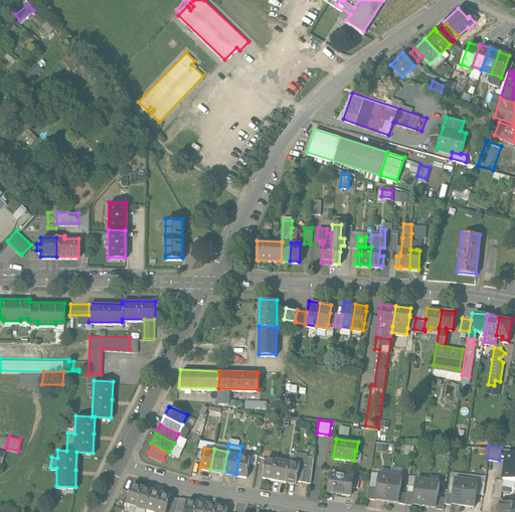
[(293,461),(290,461),(286,480),(296,482),(297,479),(303,480),(306,464),(307,455),(294,453),(293,461)]
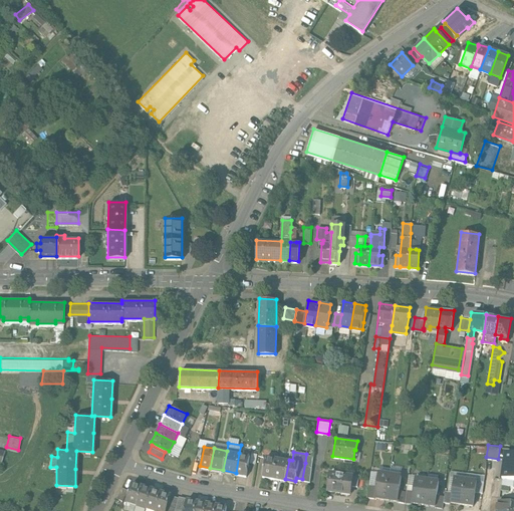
[(503,465),(513,466),(513,453),(505,452),(503,465)]
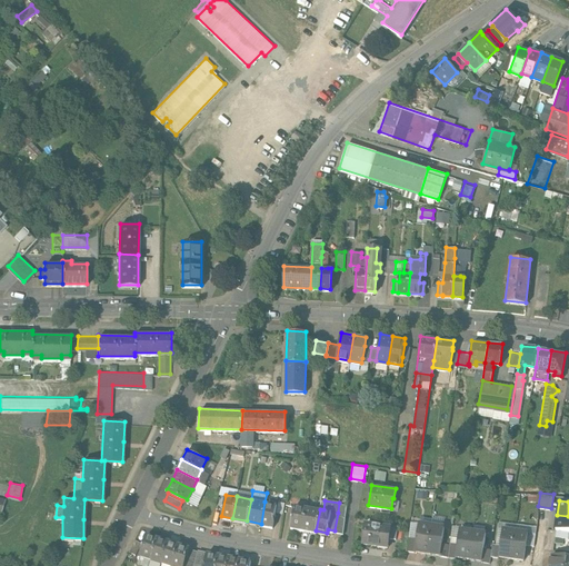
[(277,504),(265,502),(261,524),(272,526),(277,504)]
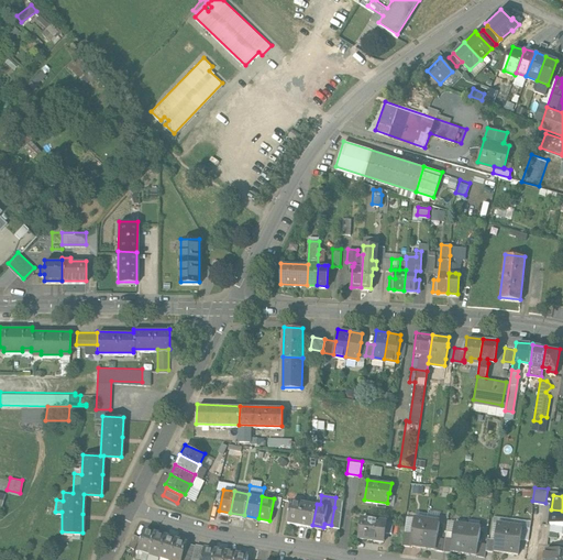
[(343,498),(335,496),(335,497),(334,507),(331,525),(340,527),(343,498)]
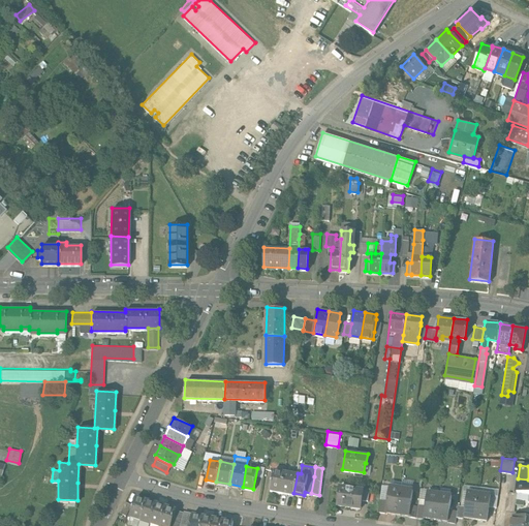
[(284,470),(274,469),(270,489),(280,491),(284,470)]
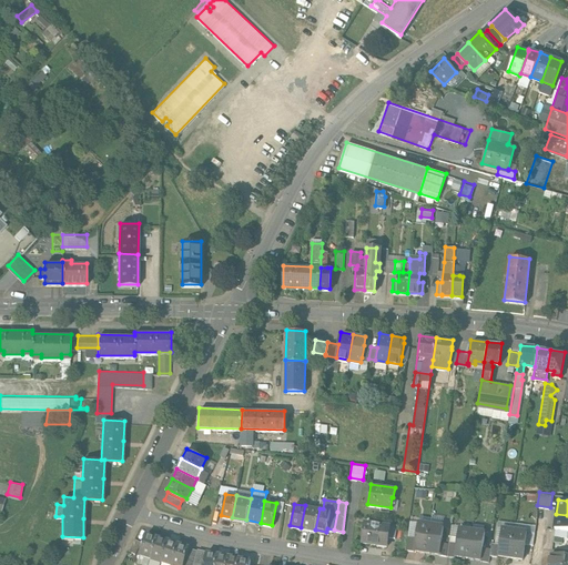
[(320,508),(305,505),(301,527),(315,530),(320,508)]
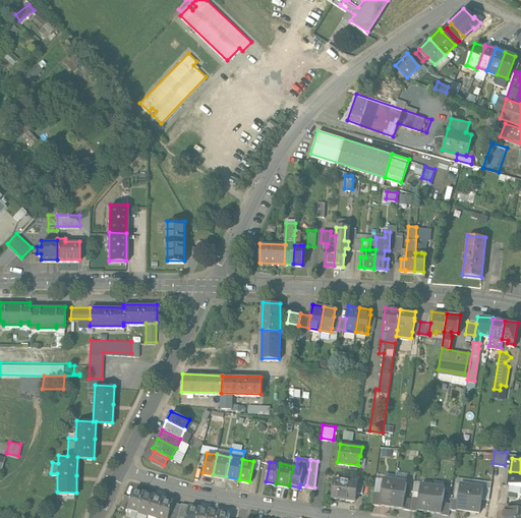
[(520,484),(520,472),(510,471),(509,483),(520,484)]
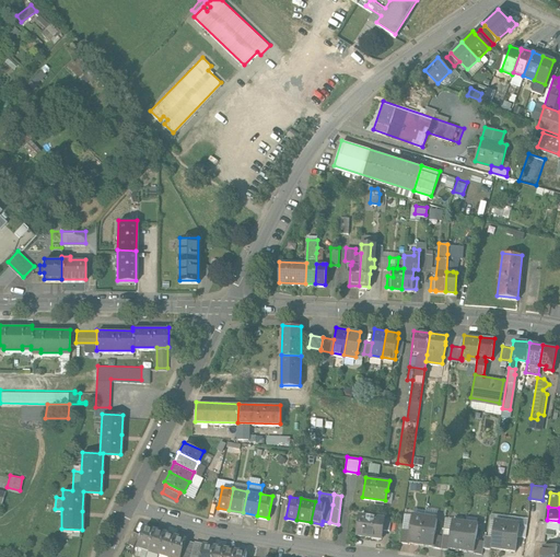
[(424,515),(412,513),(410,529),(408,541),(421,543),(424,515)]
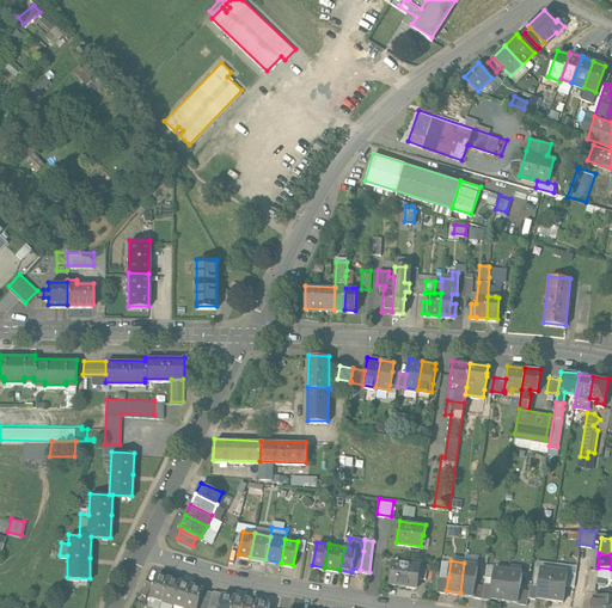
[(420,565),(393,562),(391,582),(416,585),(417,576),(418,576),(420,565)]
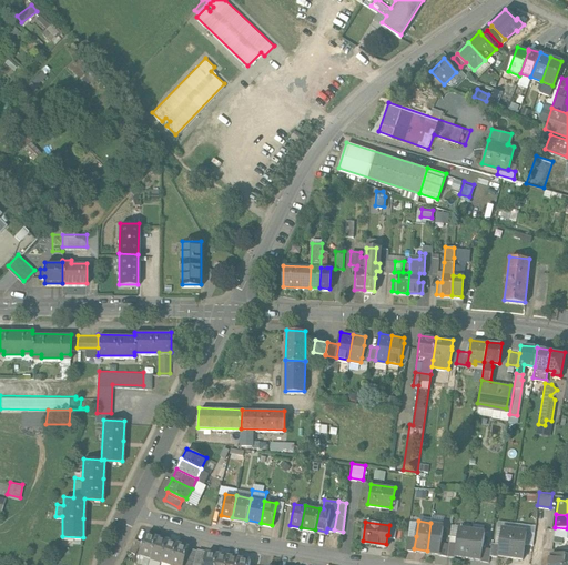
[(444,524),(430,523),(427,551),(439,552),(440,541),(444,524)]
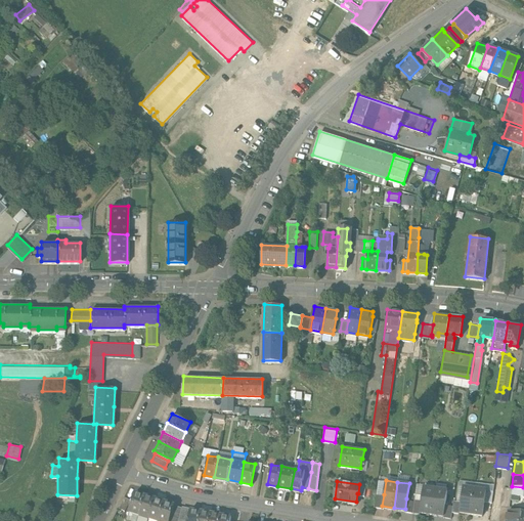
[(435,487),(424,485),(422,500),(420,511),(421,511),(432,513),(435,487)]
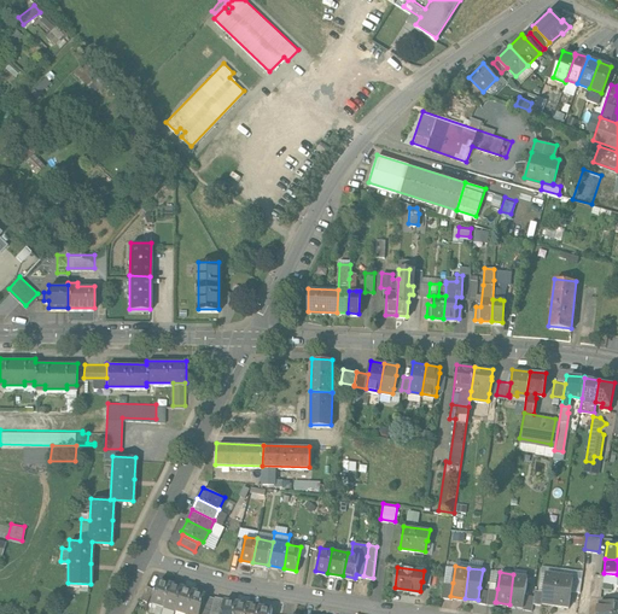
[(559,574),(546,572),(543,590),(541,602),(542,602),(555,604),(559,574)]
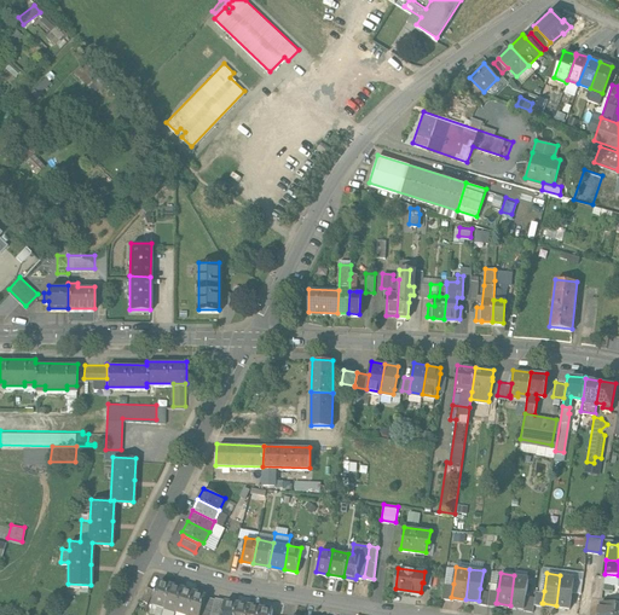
[(528,578),(514,575),(510,605),(524,608),(526,595),(528,578)]
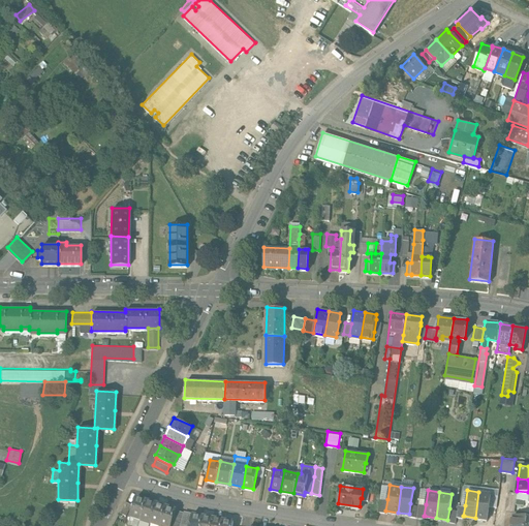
[(491,493),(478,492),(475,518),(487,519),(489,504),(491,494),(491,493)]
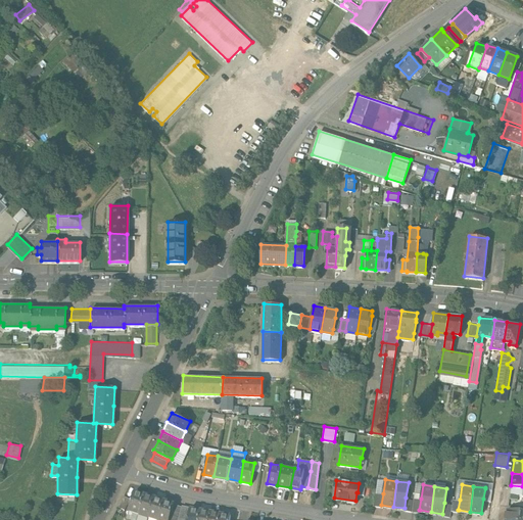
[(492,489),(485,488),(483,499),(490,500),(492,489)]
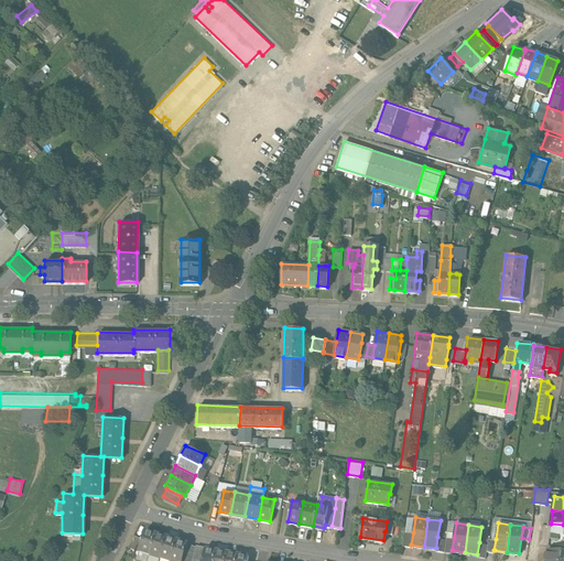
[(155,531),(144,528),(138,549),(149,552),(155,531)]
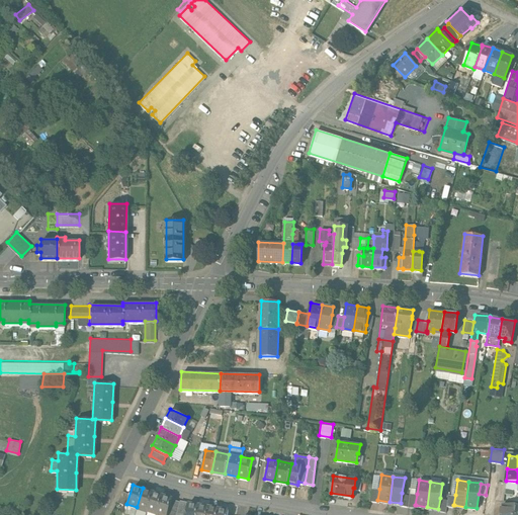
[(153,491),(143,488),(137,507),(147,510),(153,491)]
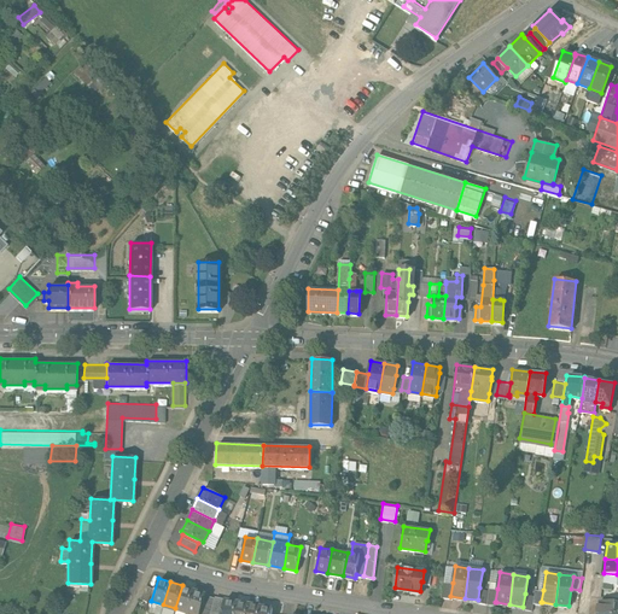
[(453,583),(444,582),(442,596),(450,597),(450,596),(453,583)]
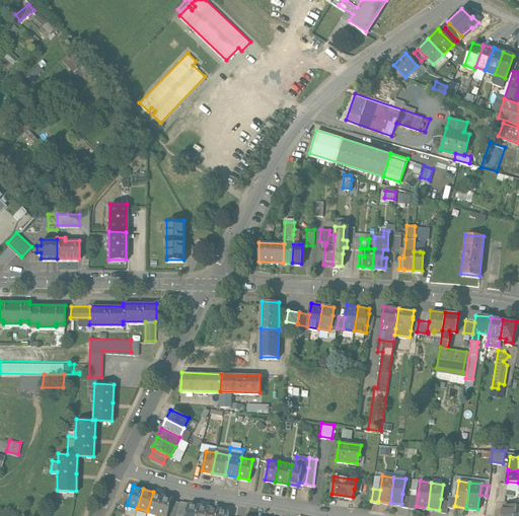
[(162,495),(153,492),(147,511),(156,514),(162,495)]
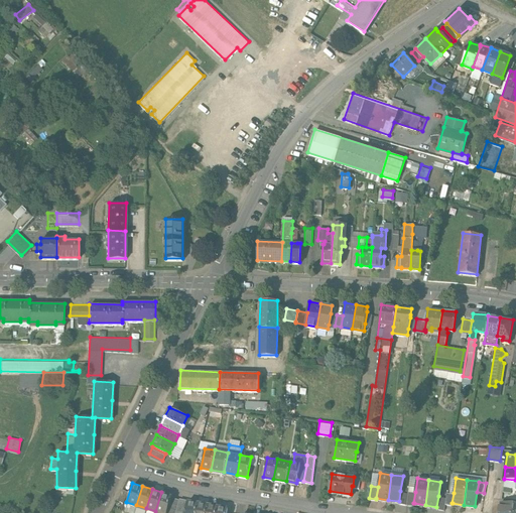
[(408,492),(400,491),(399,501),(399,502),(406,503),(408,492)]
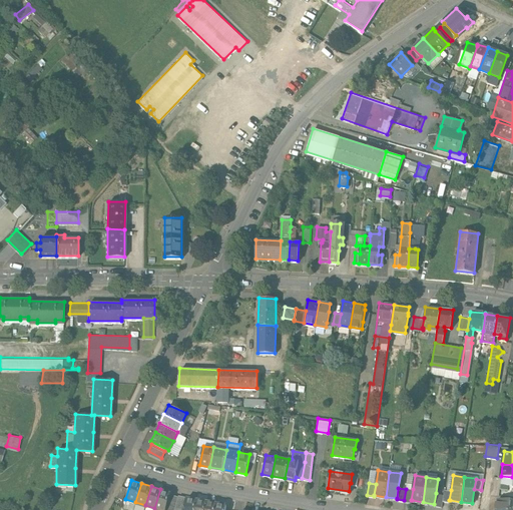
[(413,489),(406,488),(406,489),(404,500),(411,501),(412,500),(411,500),(413,489)]
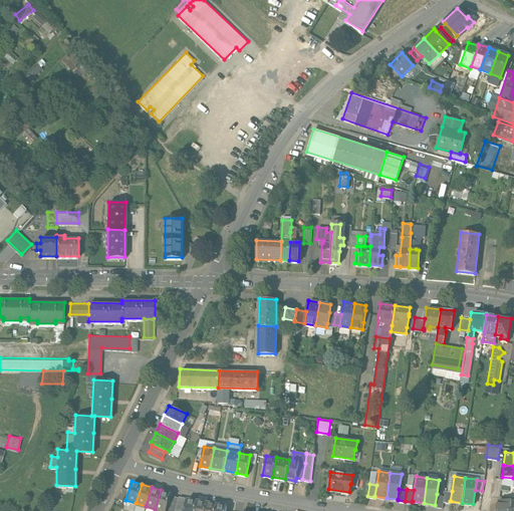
[(171,493),(161,490),(155,509),(162,510),(165,510),(171,493)]
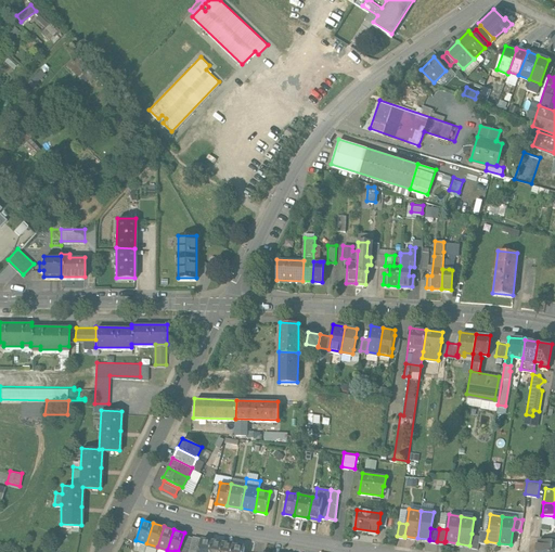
[(488,530),(480,529),(479,535),(478,541),(486,542),(487,541),(486,541),(488,530)]
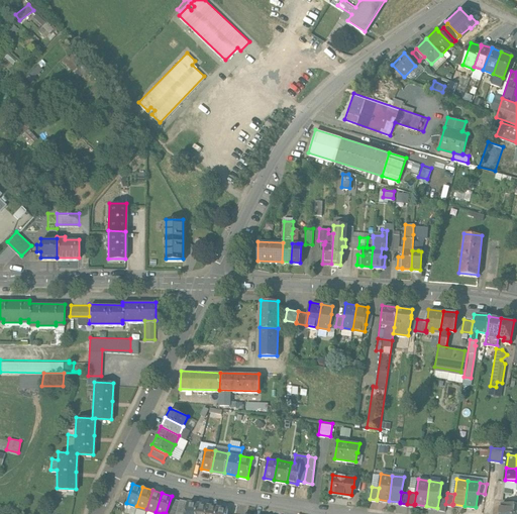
[(180,499),(172,496),(166,513),(175,513),(176,512),(180,499)]
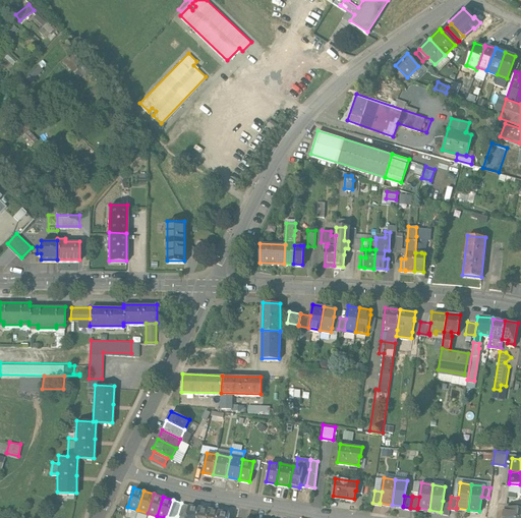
[(450,502),(443,501),(441,512),(441,513),(449,514),(449,508),(450,502)]
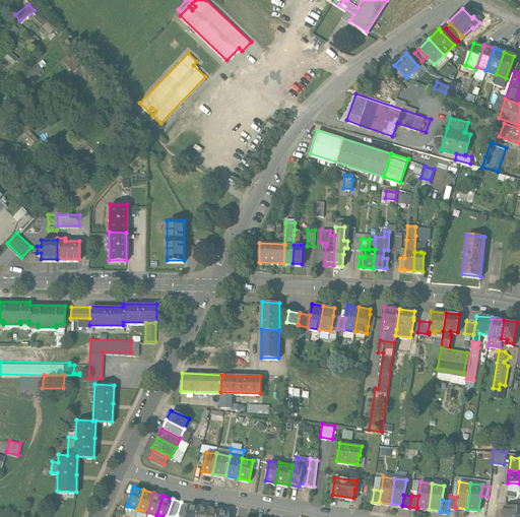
[(188,504),(181,502),(177,515),(183,516),(184,511),(187,512),(188,504)]
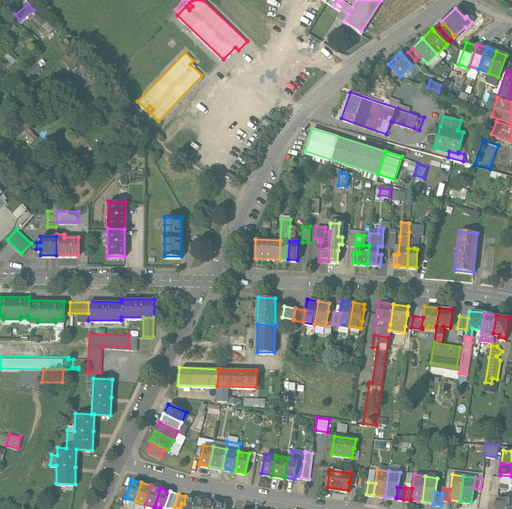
[(193,508),(196,497),(185,495),(185,496),(184,504),(181,503),(180,508),(174,507),(173,508),(193,508)]
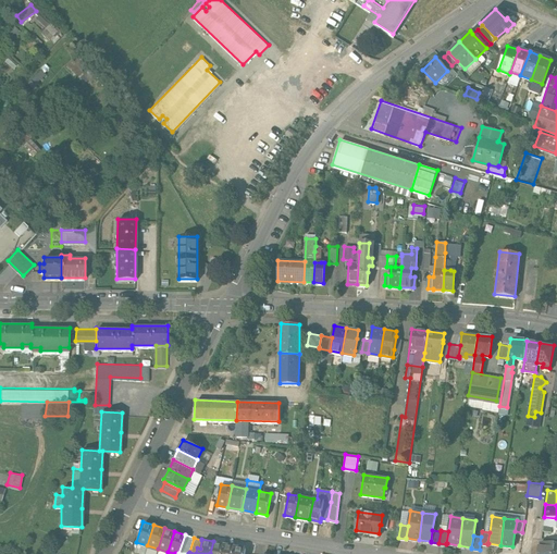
[(221,553),(223,543),(213,541),(210,553),(221,553)]
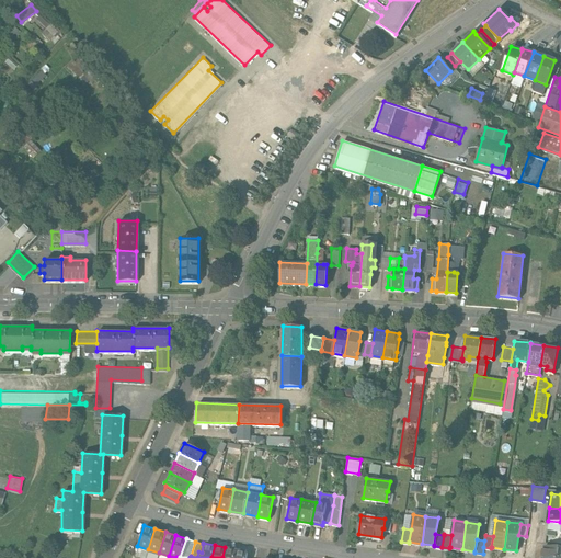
[(233,557),(236,549),(225,547),(222,557),(233,557)]
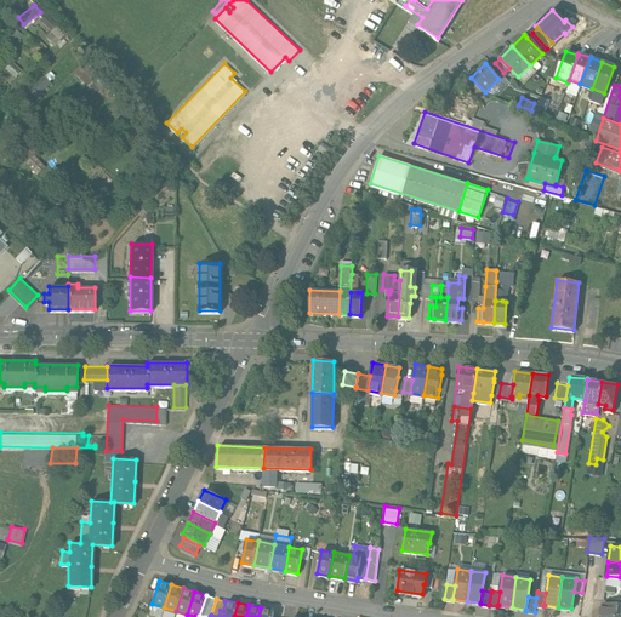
[(605,605),(603,605),(603,609),(602,609),(600,616),(602,616),(600,616),(620,616),(620,606),(613,605),(613,606),(605,605)]
